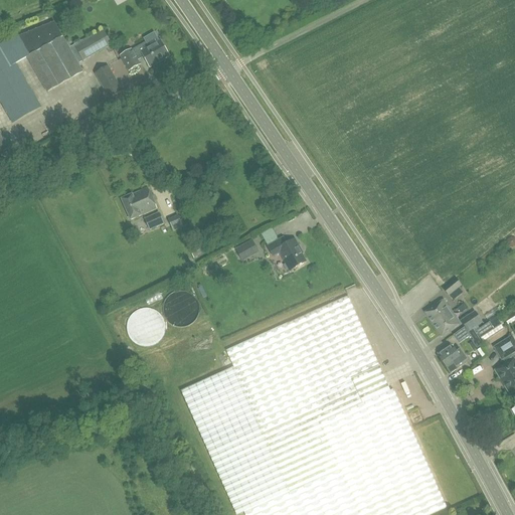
[(0,45),(0,102),(12,124),(37,110),(36,110),(40,108),(35,99),(36,99),(17,64),(26,58),(46,93),(83,71),(78,64),(70,49),(63,37),(62,37),(54,22),(19,36),(0,45)]
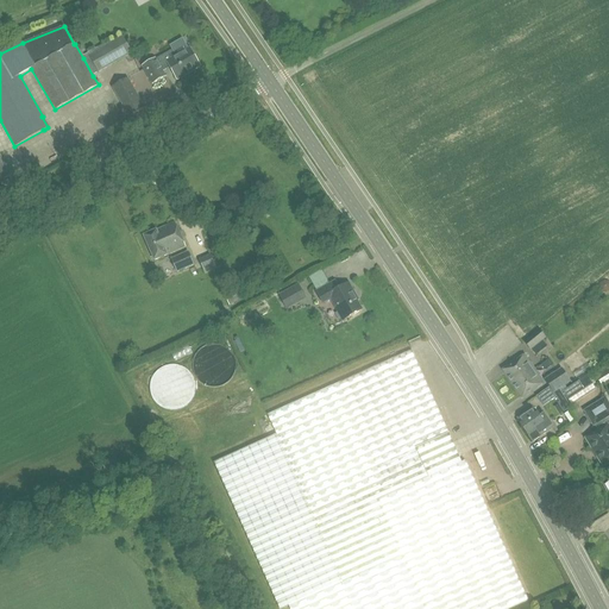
[(88,55),(99,73),(132,54),(123,36),(88,55)]
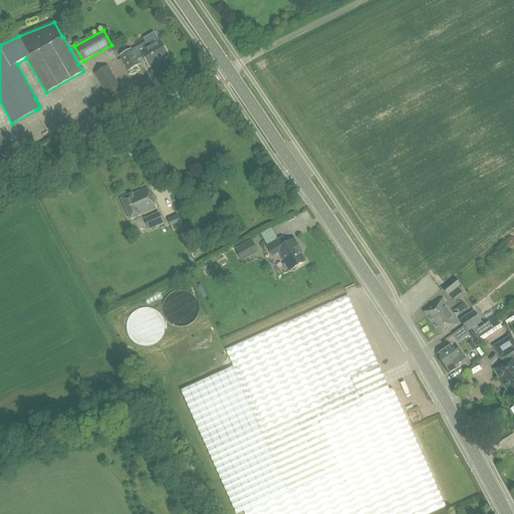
[(119,56),(129,71),(140,64),(138,60),(143,56),(150,67),(169,56),(160,40),(149,47),(146,42),(132,50),(132,49),(119,56)]
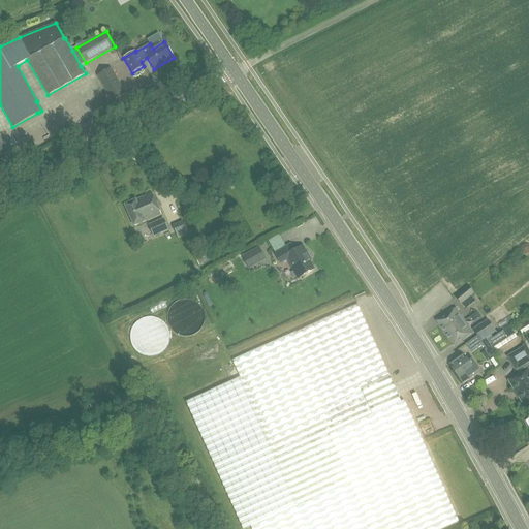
[(76,48),(72,51),(81,66),(86,63),(76,48)]
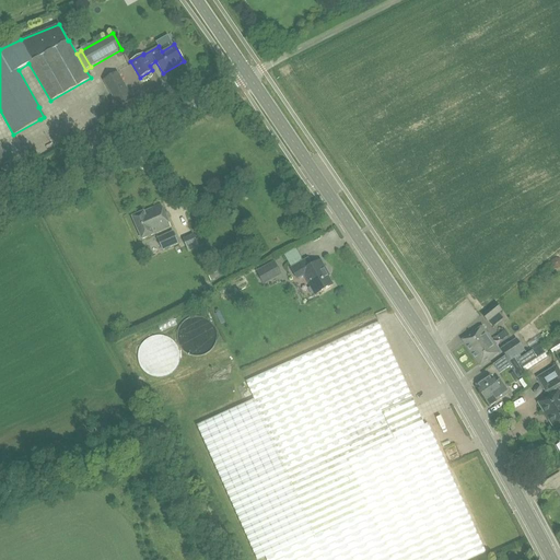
[(103,80),(118,108),(133,100),(117,71),(103,80)]
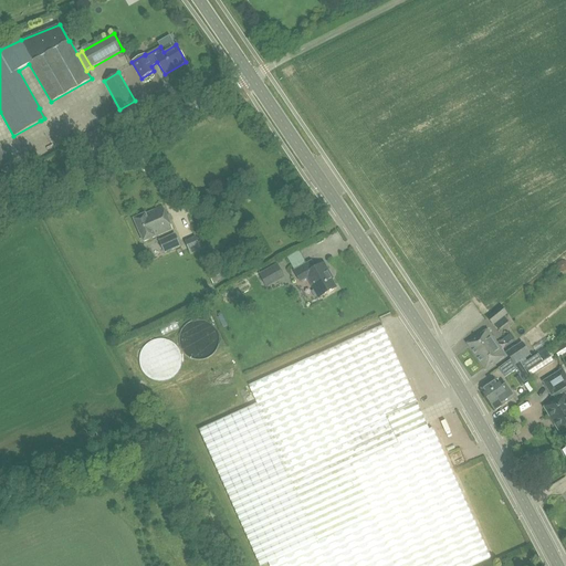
[(134,219),(144,242),(173,229),(163,206),(134,219)]
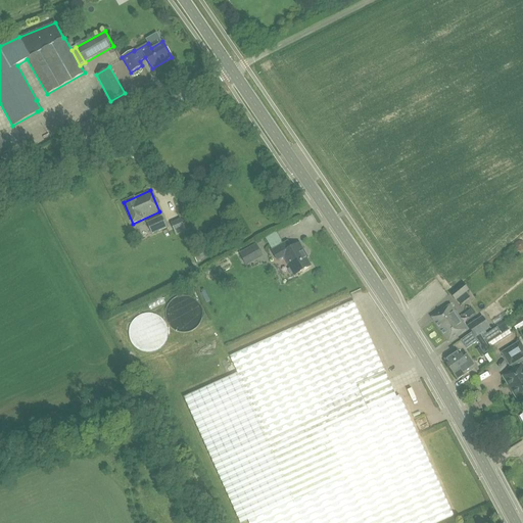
[(147,222),(152,234),(167,228),(161,216),(147,222)]
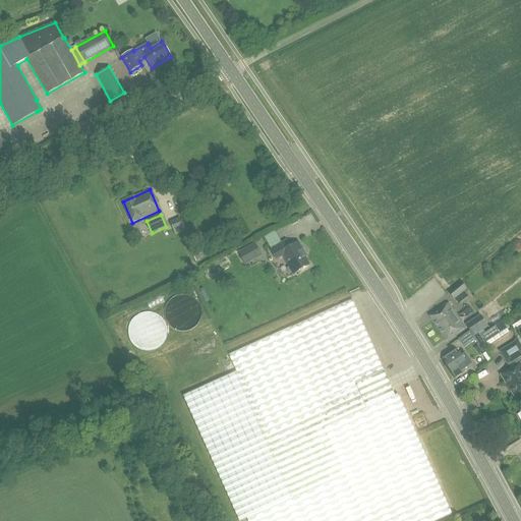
[(180,219),(170,224),(175,234),(185,230),(180,219)]
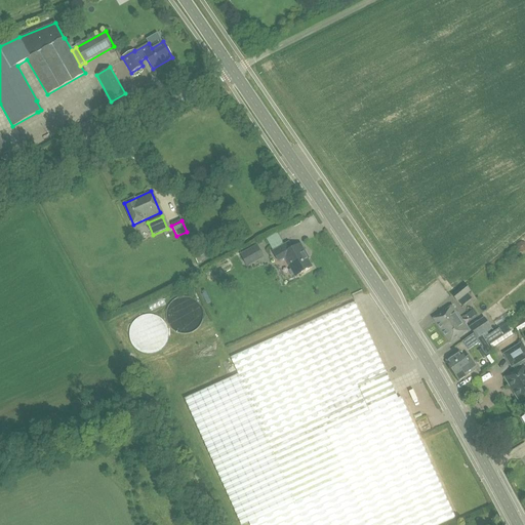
[(242,227),(238,220),(234,223),(239,231),(242,230),(241,228),(242,227)]
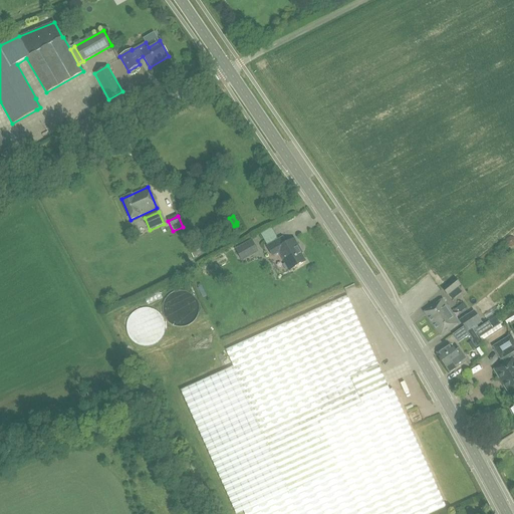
[(271,229),(261,235),(272,255),(279,251),(289,270),(305,261),(298,249),(299,248),(294,239),(286,243),(283,237),(277,240),(271,229)]
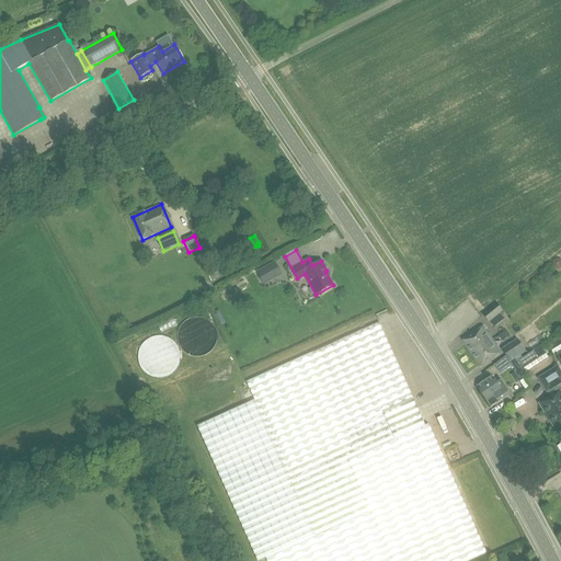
[(551,265),(553,268),(557,270),(560,267),(560,258),(560,259),(556,258),(552,260),(551,265)]
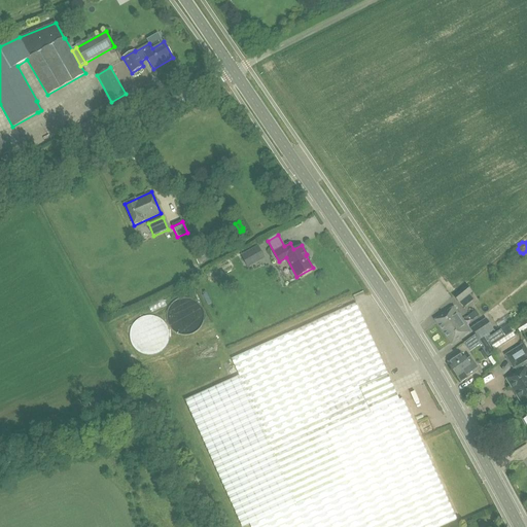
[(241,255),(247,269),(265,258),(258,246),(241,255)]
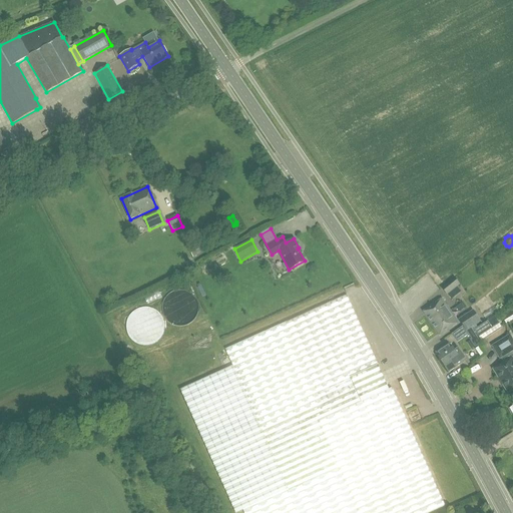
[(198,244),(189,249),(193,257),(202,252),(198,244)]
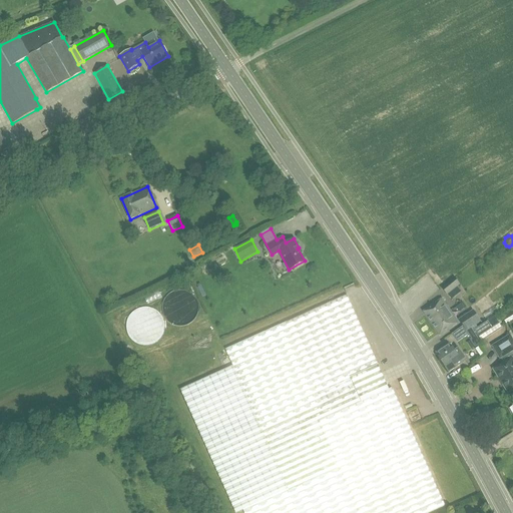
[(441,289),(447,295),(460,285),(455,278),(441,289)]
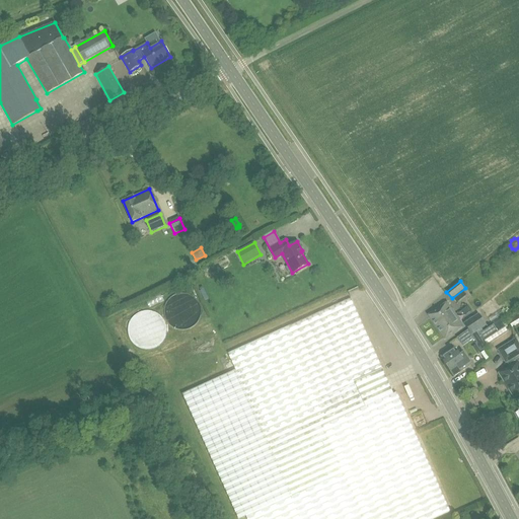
[(488,293),(494,303),(501,299),(495,288),(488,293)]
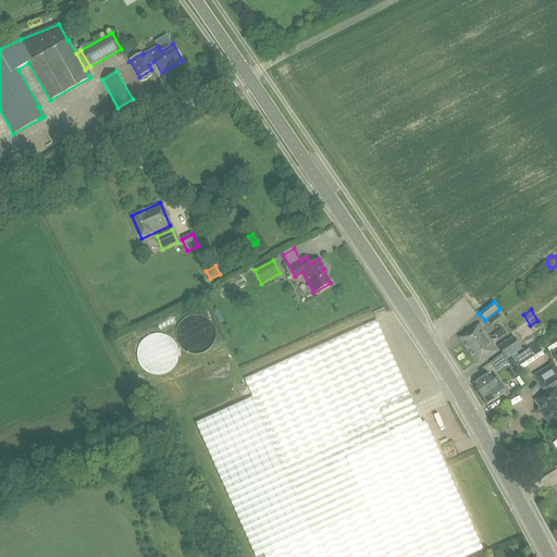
[(252,397),(313,532),(264,554),(264,556),(462,556),(482,548),(425,421),(421,422),(376,321),(245,379),(252,397)]
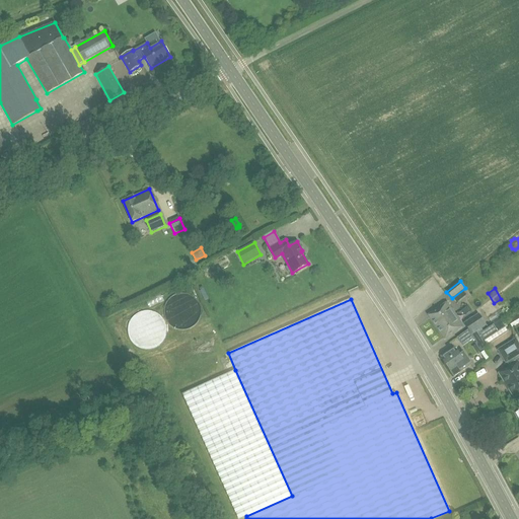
[(429,315),(437,327),(455,314),(447,303),(429,315)]
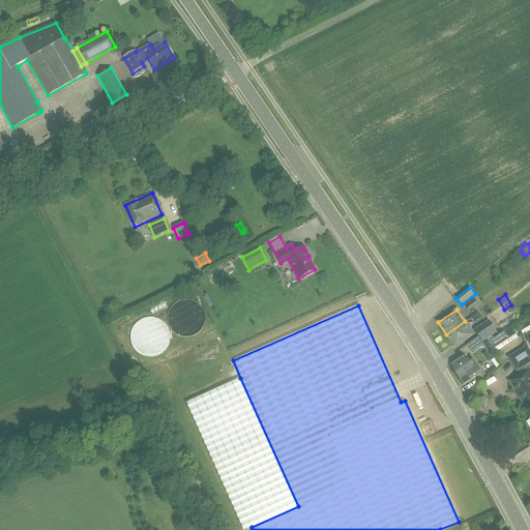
[(477,312),(470,317),(474,323),(481,318),(477,312)]
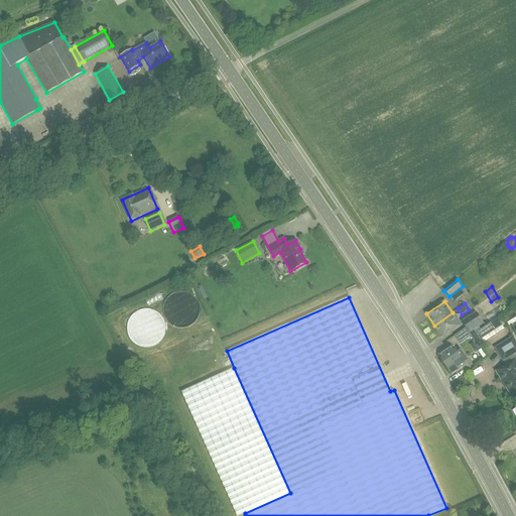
[(509,326),(515,320),(515,310),(505,318),(509,326)]
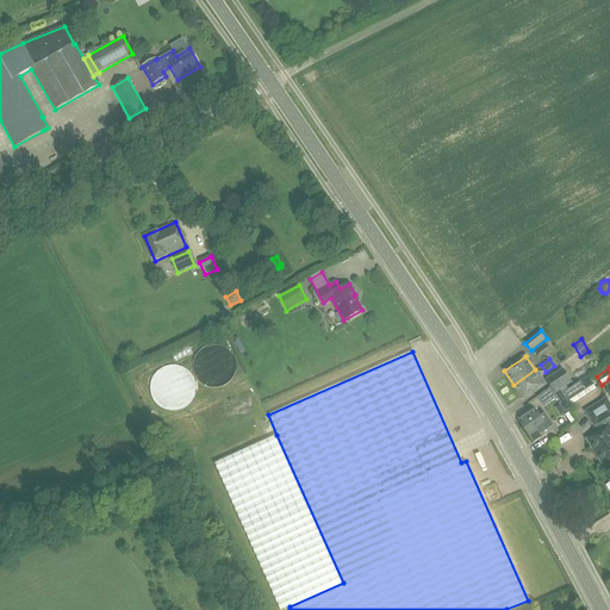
[(562,368),(545,380),(549,387),(560,380),(565,387),(572,383),(562,368)]
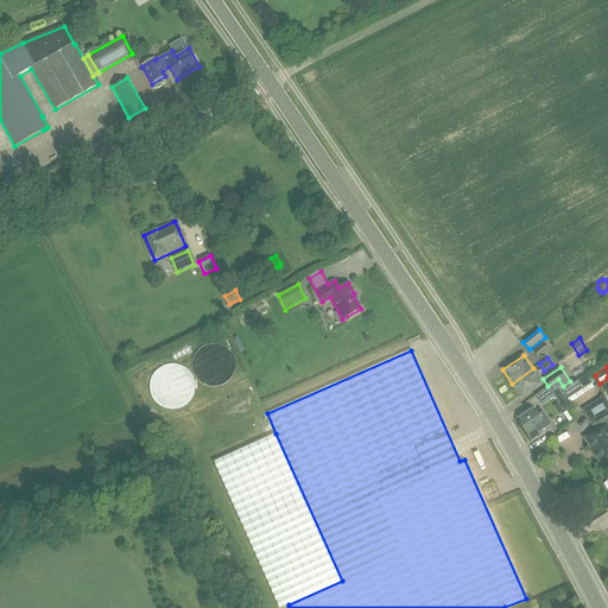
[(533,368),(512,384),(521,397),(542,382),(533,368)]
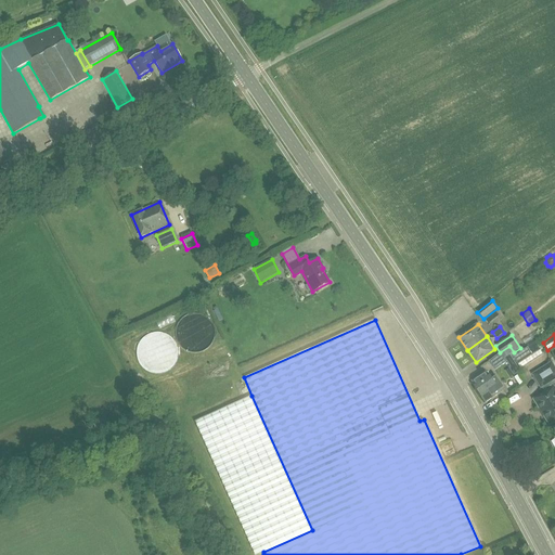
[(510,346),(500,352),(504,359),(507,357),(510,356),(514,352),(510,346)]
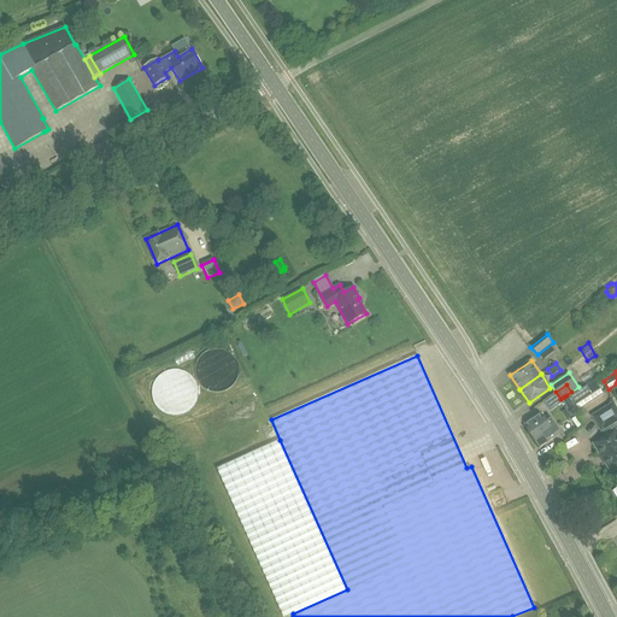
[(570,398),(575,405),(579,410),(583,407),(580,403),(592,395),(586,387),(570,398)]
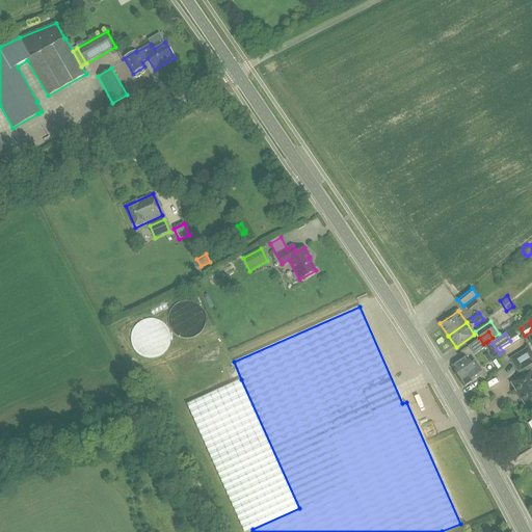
[(486,342),(483,344),(489,352),(495,349),(488,341),(486,342)]
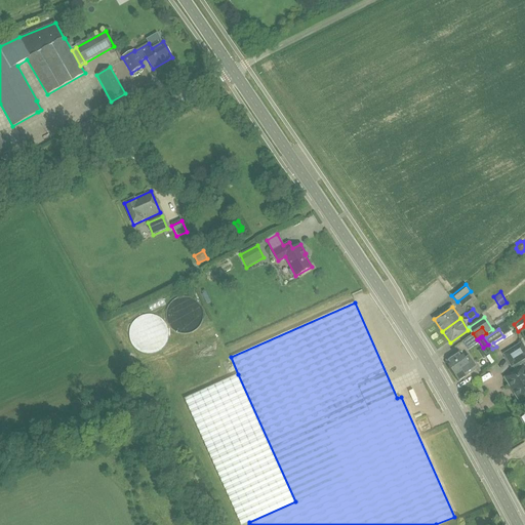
[(505,355),(512,367),(513,366),(516,372),(506,378),(511,387),(512,387),(516,393),(515,393),(520,401),(524,398),(524,369),(524,367),(521,369),(517,363),(524,358),(524,349),(522,344),(505,355)]
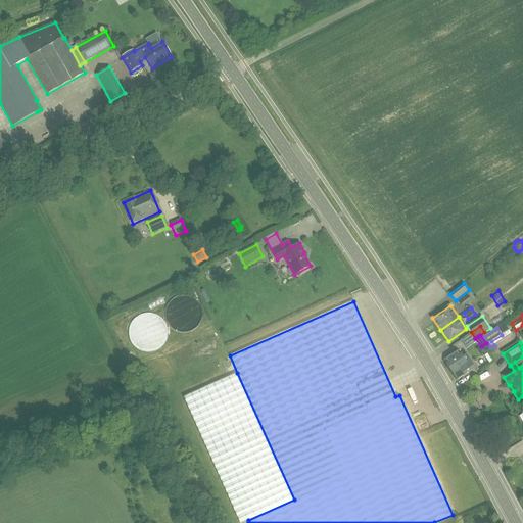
[(444,360),(457,377),(474,366),(465,353),(462,355),(460,351),(459,352),(457,350),(444,360)]
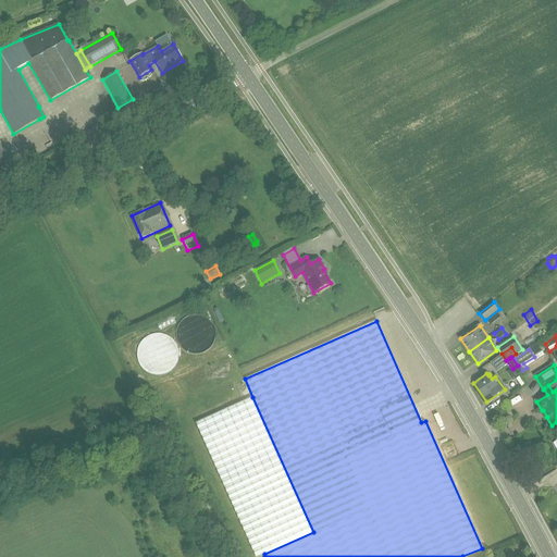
[(256,556),(263,554),(264,554),(313,532),(252,397),(196,423),(255,556),(256,556)]
